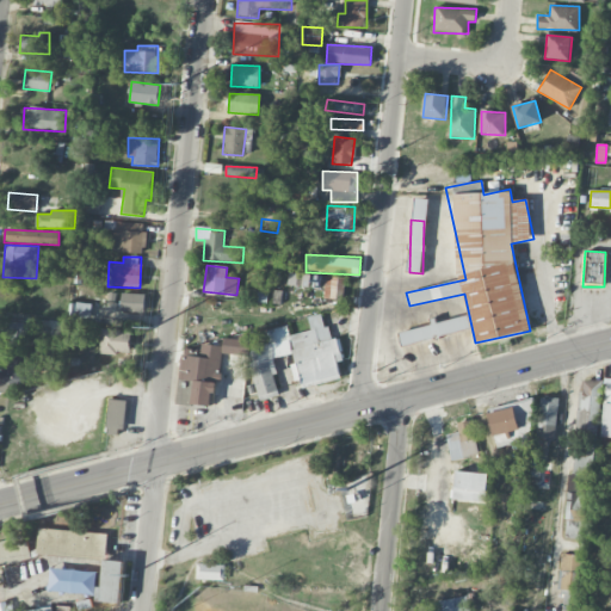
[(321,288),(322,275),(290,273),(290,287),(321,288)]
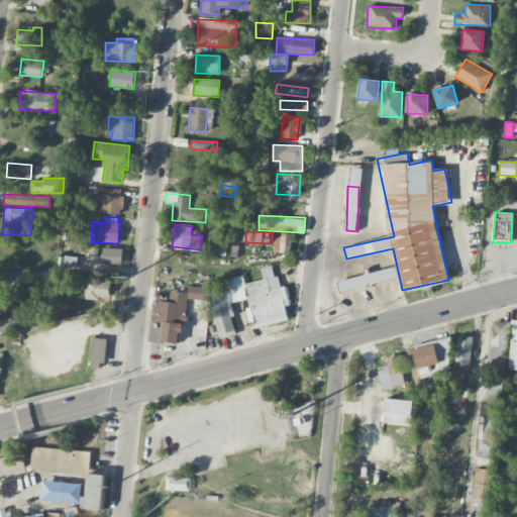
[(291,234),(275,233),(275,252),(291,253),(291,234)]
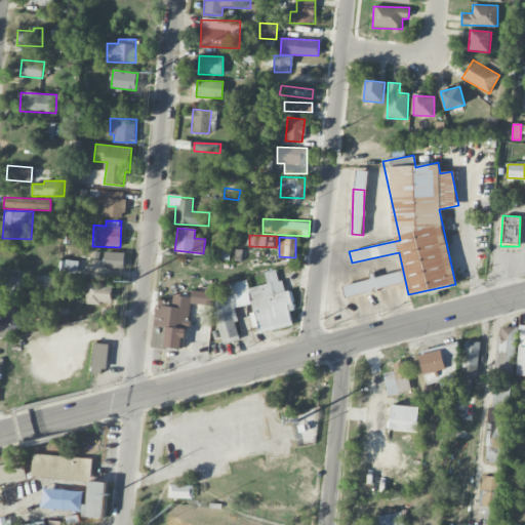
[(124,269),(125,252),(105,252),(105,268),(124,269)]
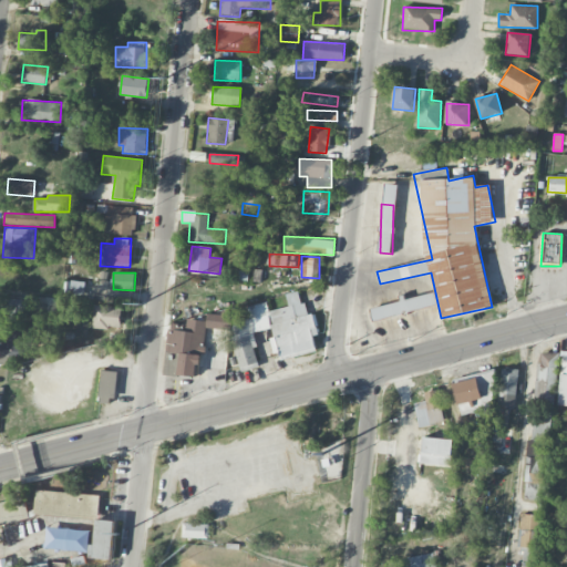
[(83,297),(84,282),(64,280),(63,295),(83,297)]
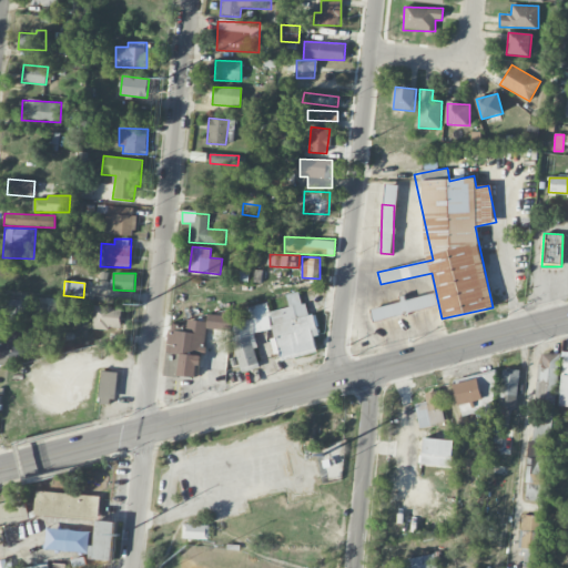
[(281,361),(316,353),(313,337),(320,335),(315,314),(308,316),(306,304),(302,304),(298,292),(286,294),(288,307),(271,312),(281,361)]
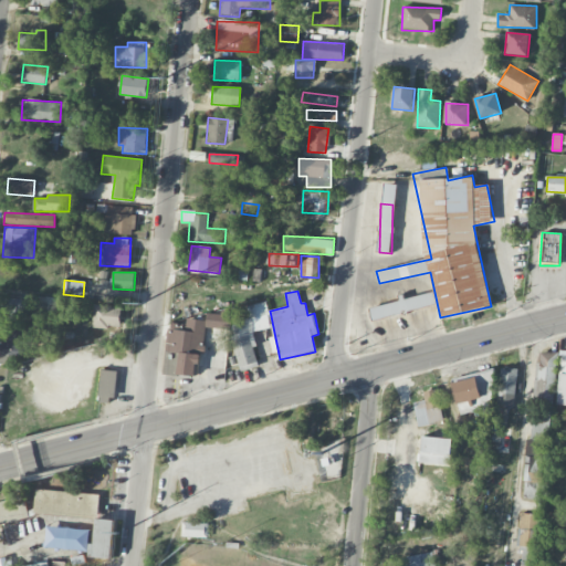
[(369,308),(371,320),(437,305),(433,292),(400,300),(401,301),(369,308)]
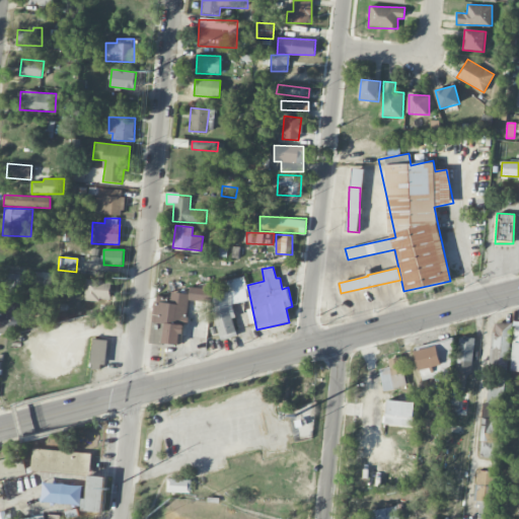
[(0,291),(24,293),(25,275),(0,273),(0,291)]
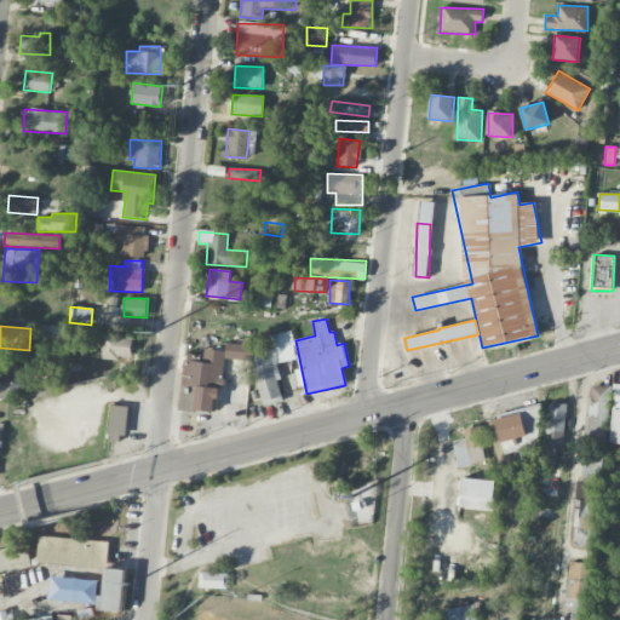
[(184,354),(179,409),(216,413),(217,388),(223,388),(225,359),(258,362),(256,397),(277,400),(281,361),(293,362),(296,334),(274,333),(273,350),(256,349),(256,342),(244,340),(242,344),(227,343),(227,351),(204,349),(202,355),(184,354)]
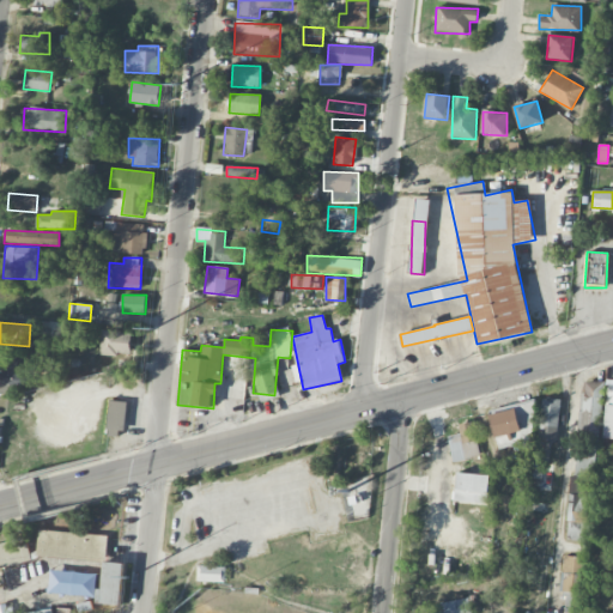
[(101,354),(131,356),(131,332),(102,331),(101,354)]
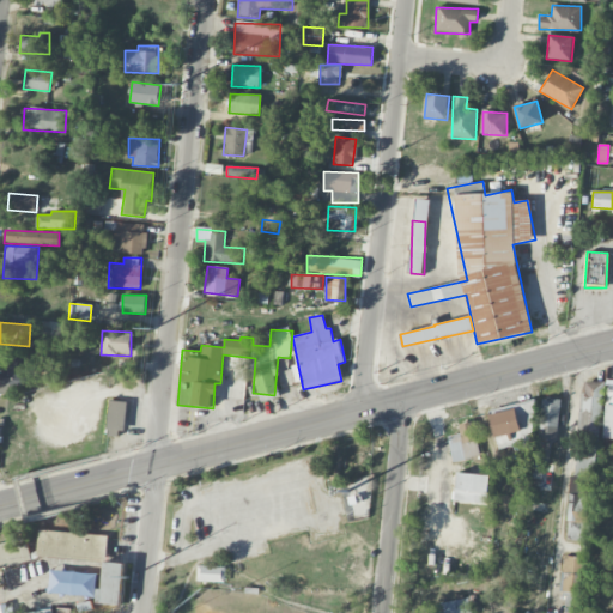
[(602,382),(581,382),(580,432),(601,434),(602,382)]
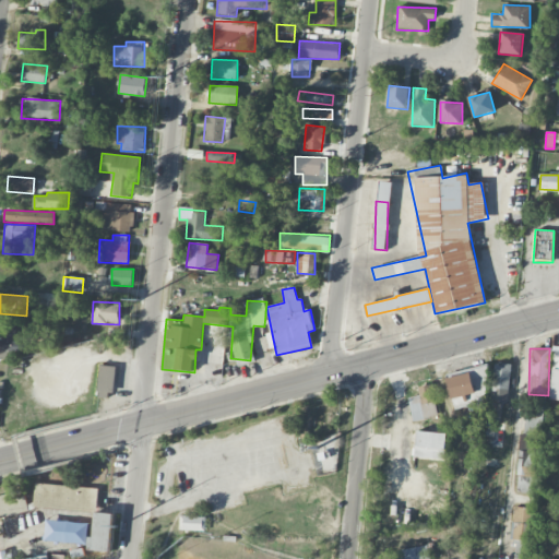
[(512,365),(496,363),(492,389),(509,390),(512,365)]
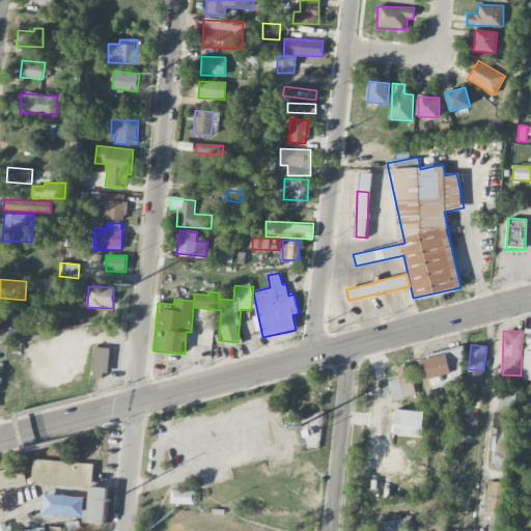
[(108,376),(110,347),(94,347),(93,375),(108,376)]
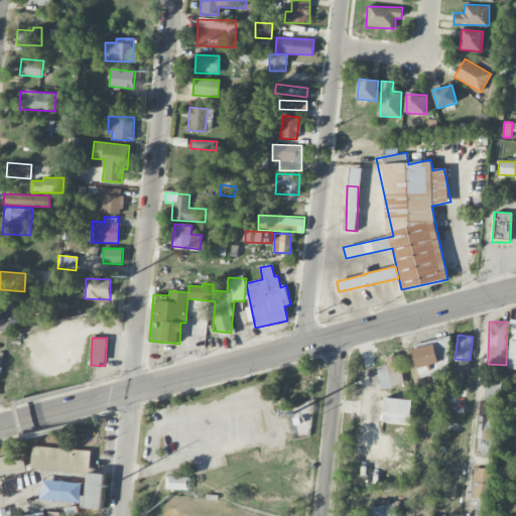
[(412,349),(419,378),(432,375),(430,365),(439,363),(440,365),(452,362),(446,339),(434,342),(435,344),(412,349)]
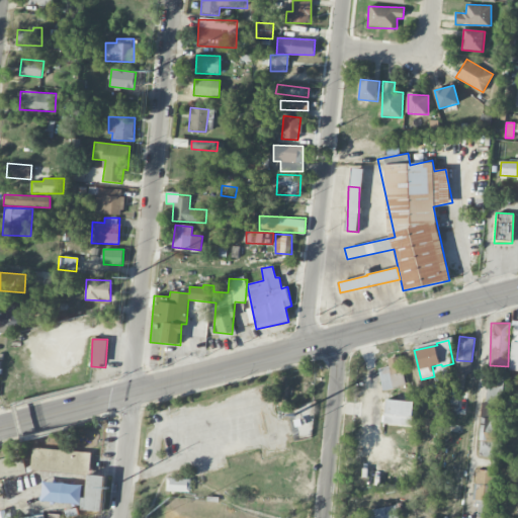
[(387,358),(389,367),(379,368),(381,390),(404,386),(401,356),(387,358)]
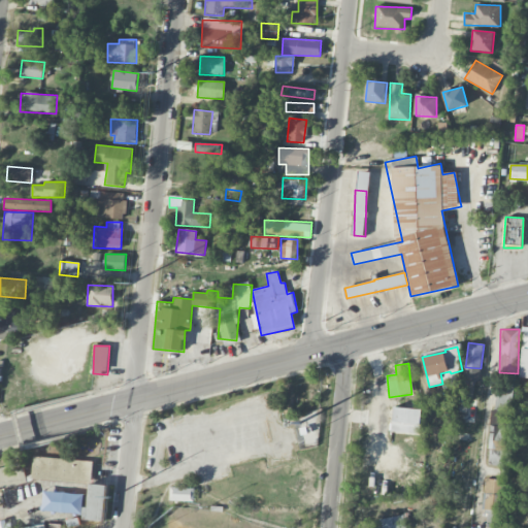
[(392,433),(420,434),(421,408),(393,408),(392,433)]
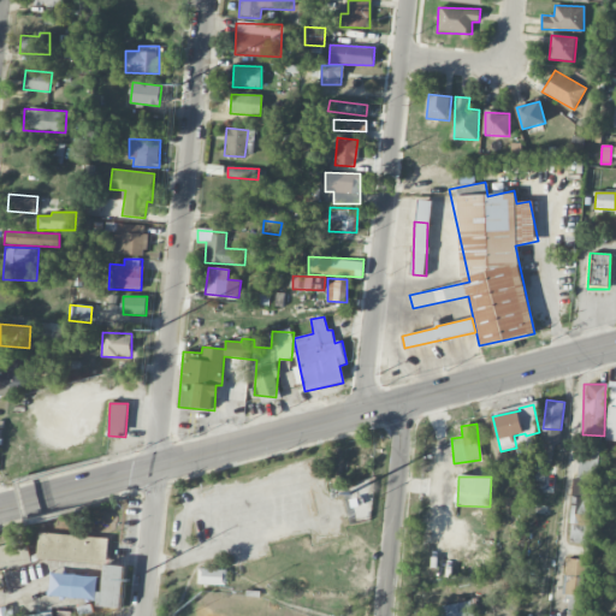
[(108,539),(40,532),(36,558),(106,566),(108,539)]
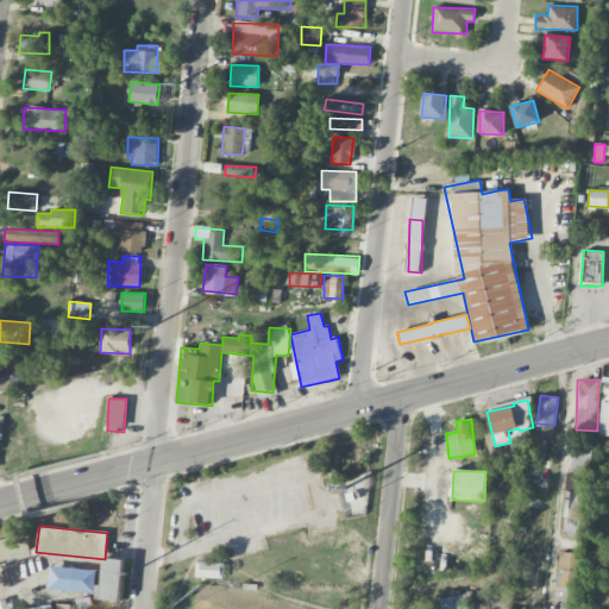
[(0,562),(6,560),(7,564),(31,557),(25,533),(0,540),(2,547),(0,547),(0,562)]
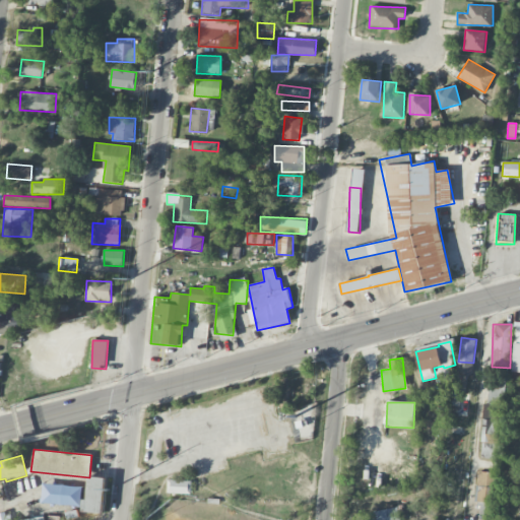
[(476,485),(496,486),(496,472),(477,471),(476,485)]
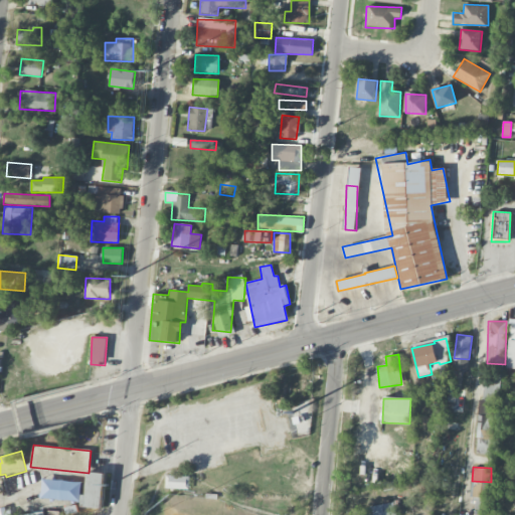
[(81,507),(103,508),(104,473),(87,472),(86,496),(81,496),(81,507)]
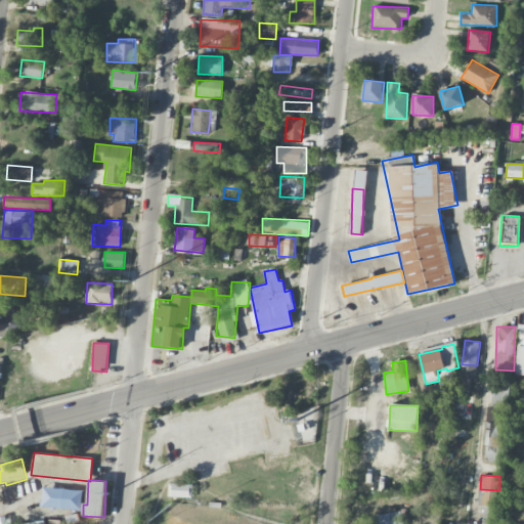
[(168,496),(192,497),(192,484),(169,483),(168,496)]
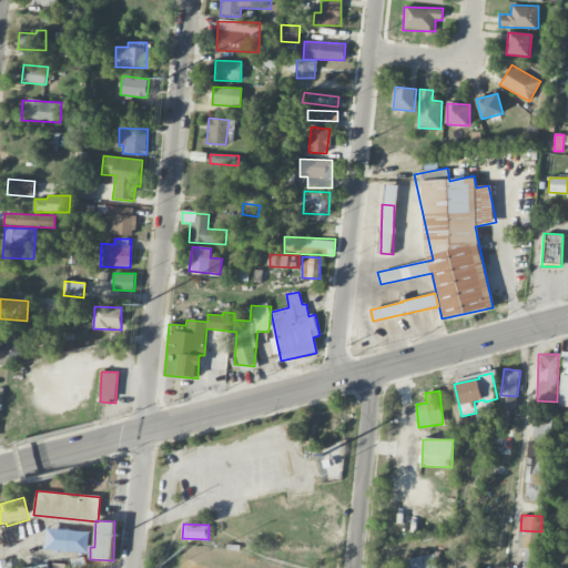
[(538,564),(539,531),(524,531),(521,563),(538,564)]
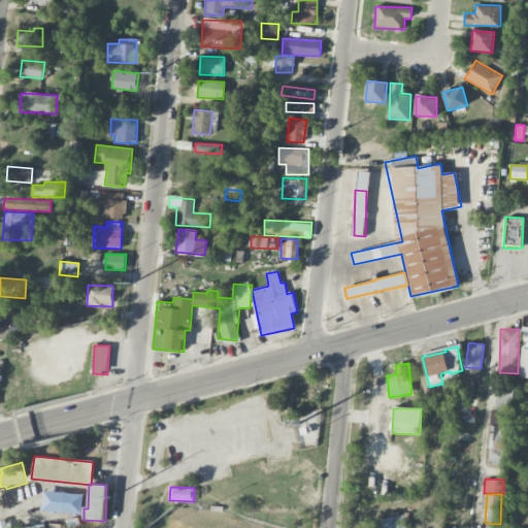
[(375,527),(405,527),(403,515),(374,521),(375,527)]
